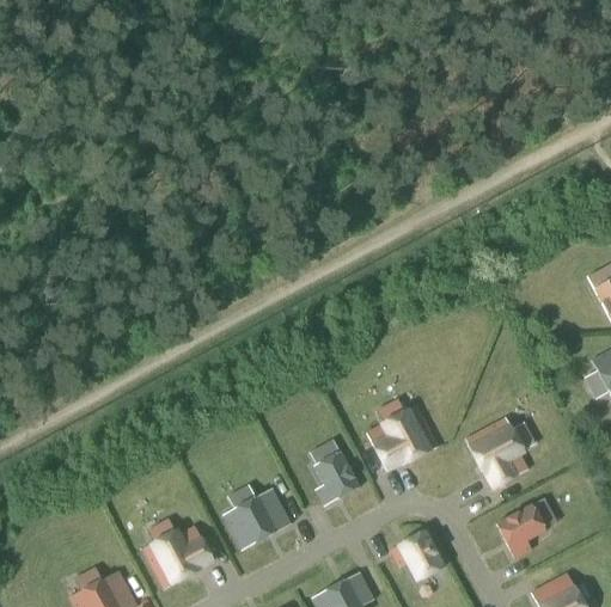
[(610,279),(596,287),(610,317),(610,279)]
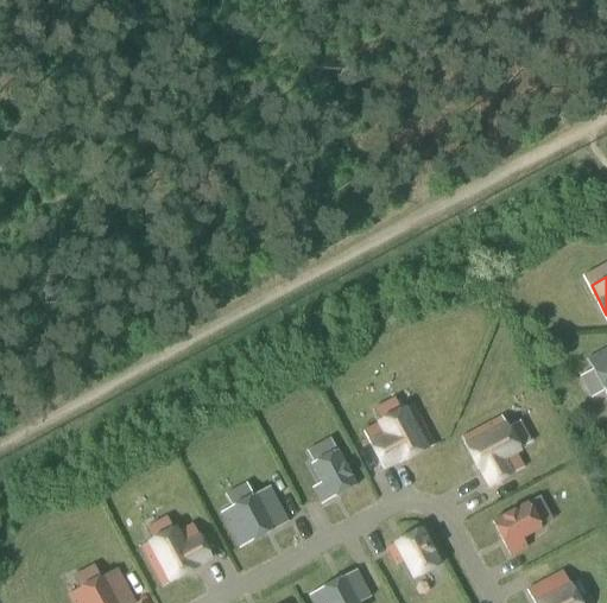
[(606,346),(588,356),(606,389),(606,346)]
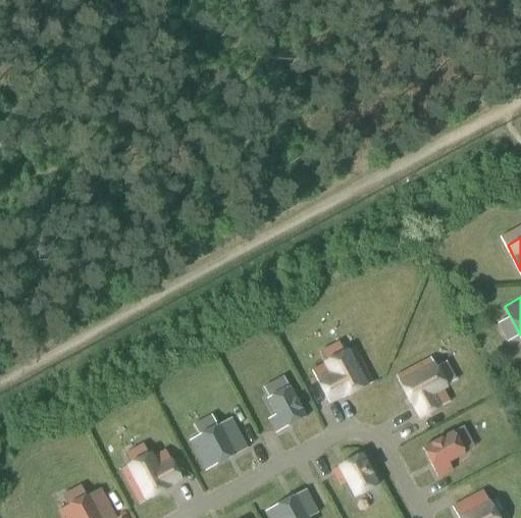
[(374,379),(355,345),(326,360),(314,367),(331,400),(345,393),(346,394),(374,379)]
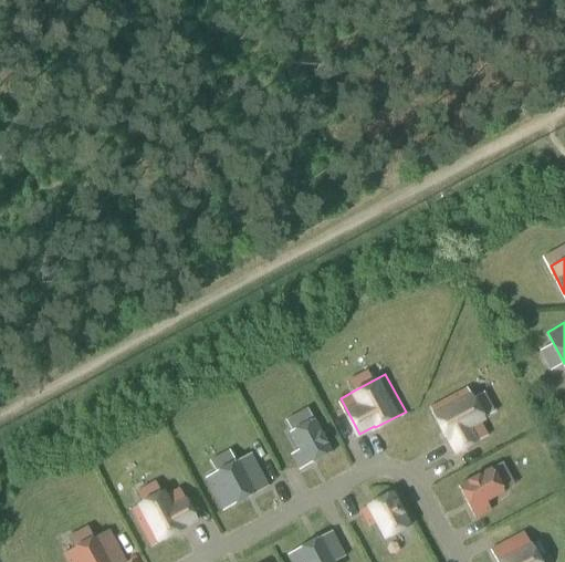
[(468,385),(430,405),(447,436),(449,435),(457,449),(489,433),(481,418),(484,417),(468,385)]
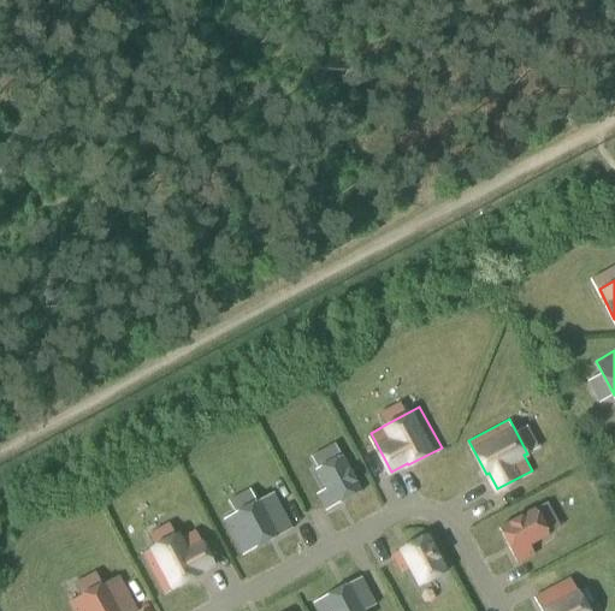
[(361,488),(343,454),(317,467),(326,486),(318,491),(327,508),(361,488)]
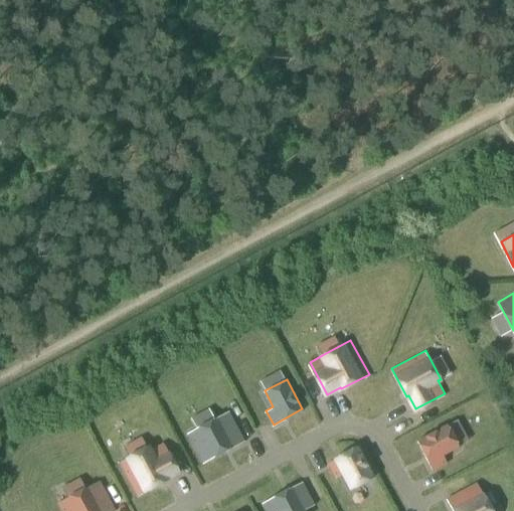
[(204,461),(245,440),(229,409),(189,431),(204,461)]
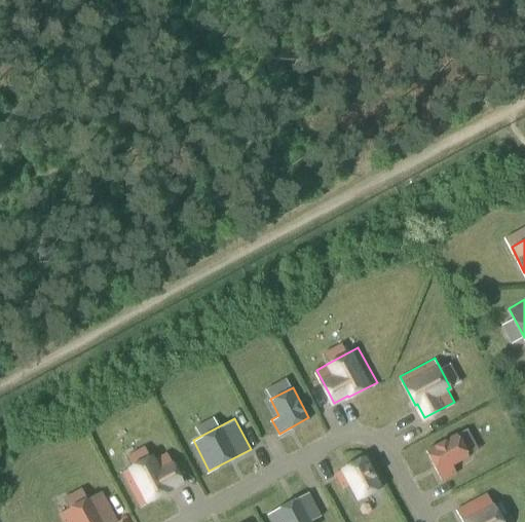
[(457,433),(426,449),(443,478),(457,471),(453,463),(470,454),(457,433)]
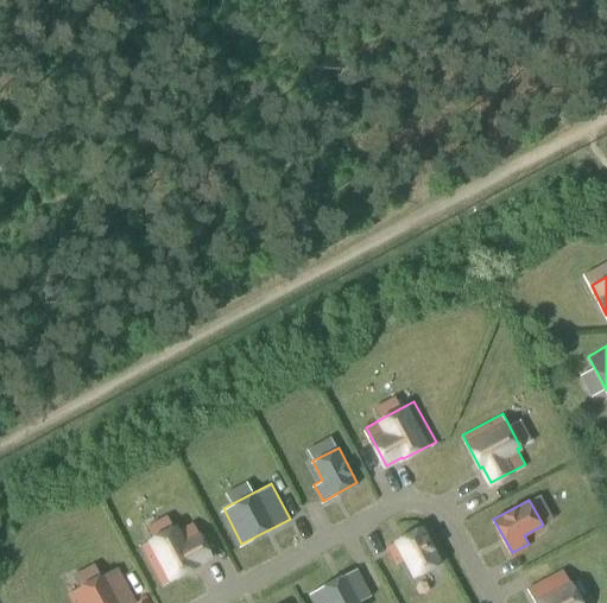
[(143,543),(164,583),(197,564),(197,563),(213,554),(194,520),(178,528),(176,525),(143,543)]
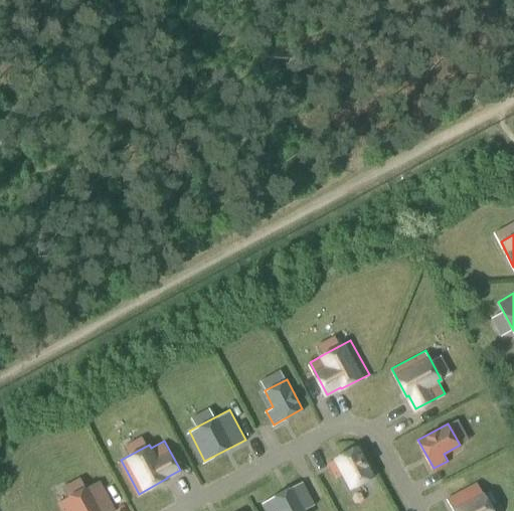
[(358,446),(328,461),(336,475),(343,472),(351,486),(373,475),(358,446)]
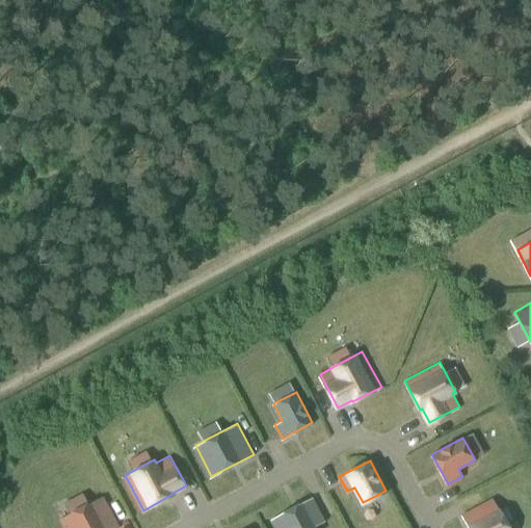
[(103,496),(61,518),(67,527),(113,527),(118,525),(103,496)]
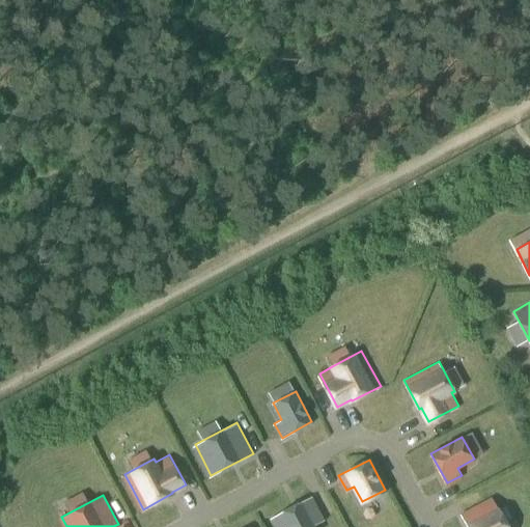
[(312,495),(272,517),(277,526),(314,526),(314,525),(325,519),(312,495)]
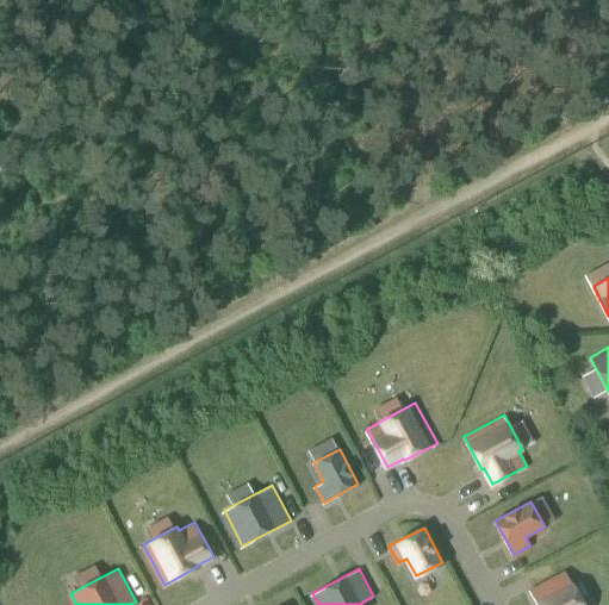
[(584,604),(565,569),(530,588),(539,604),(584,604)]
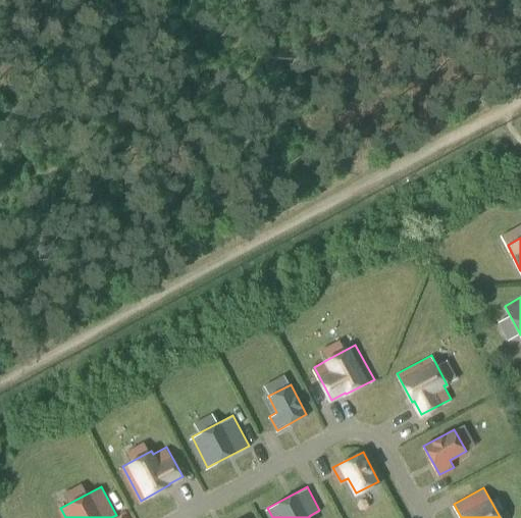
All buildings are outlined.
